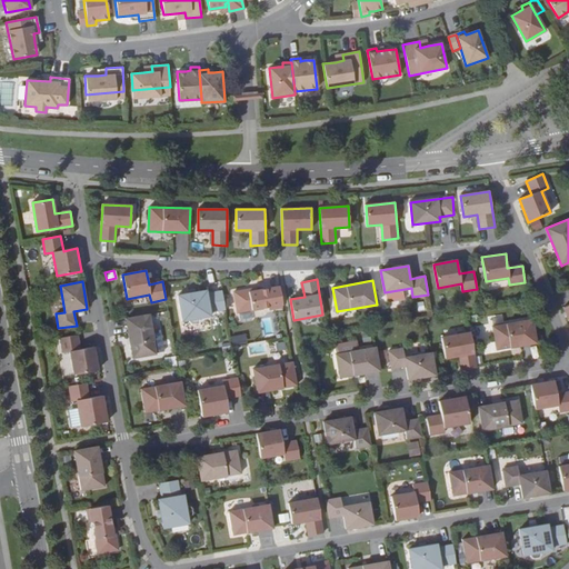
[(249,290),(233,292),(238,312),(282,305),(279,286),(256,291),(249,292),(249,290)]
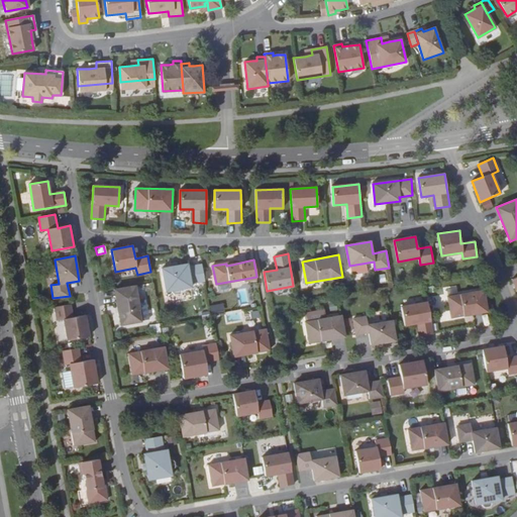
[(172,267),(162,268),(166,292),(172,290),(172,293),(175,295),(180,294),(182,291),(182,289),(192,287),(191,284),(205,282),(202,264),(188,267),(188,264),(178,266),(172,267)]
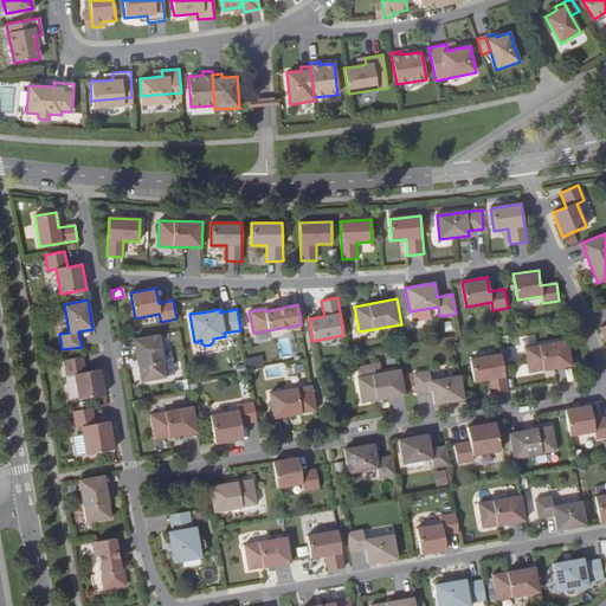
[(141,382),(167,378),(159,335),(134,340),(141,382)]
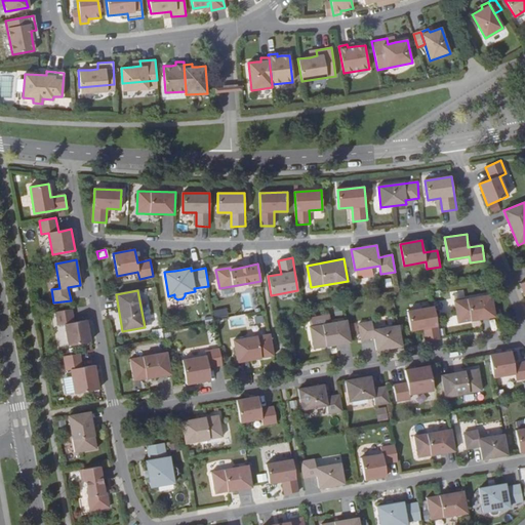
[(495,317),(491,294),(454,301),(458,323),(495,317)]
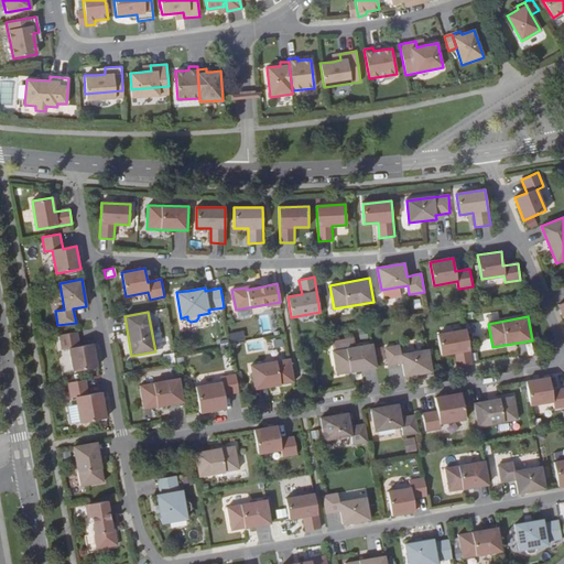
[(466,329),(437,335),(442,355),(455,353),(458,367),(473,365),(466,329)]
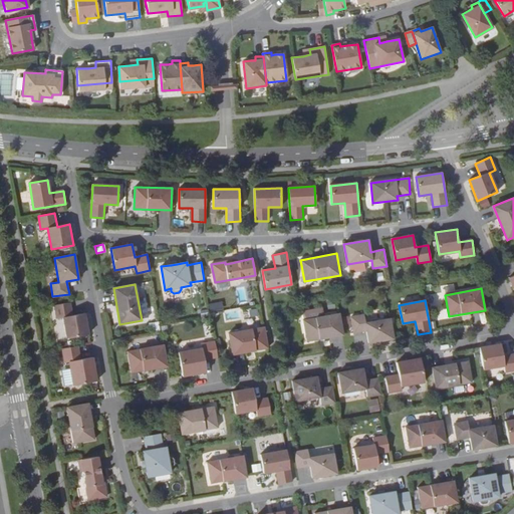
[(70,302),(54,305),(56,319),(63,318),(66,338),(88,334),(85,313),(72,316),(70,302)]
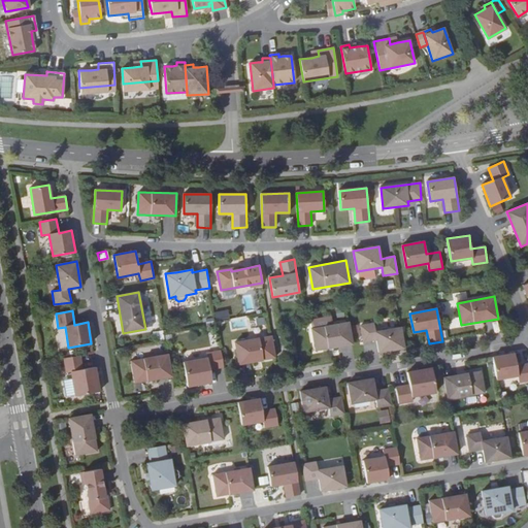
[(213,321),(227,318),(226,310),(212,312),(213,321)]
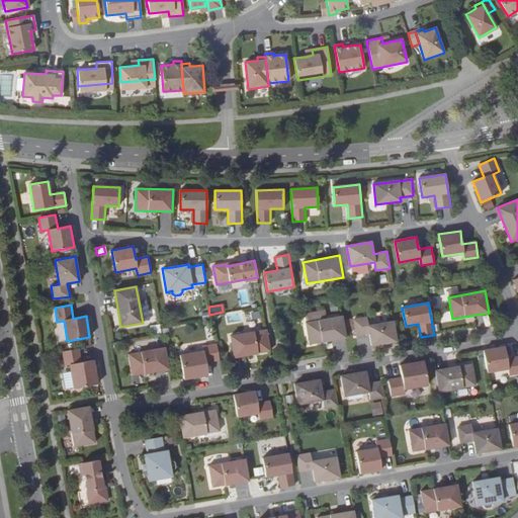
[(342,316),(306,323),(310,344),(346,338),(342,316)]
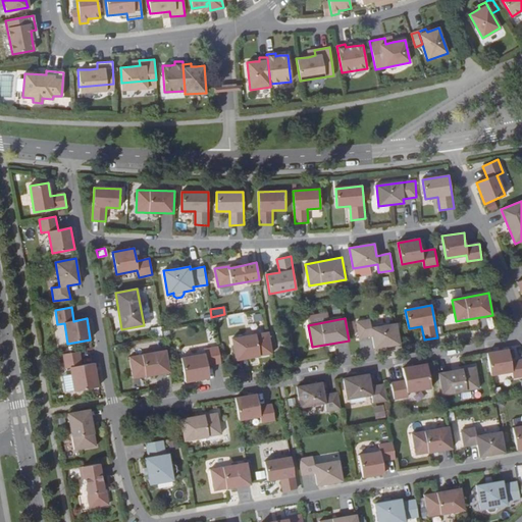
[(374,349),(400,344),(396,323),(372,327),(370,319),(357,322),(360,338),(372,336),(374,349)]
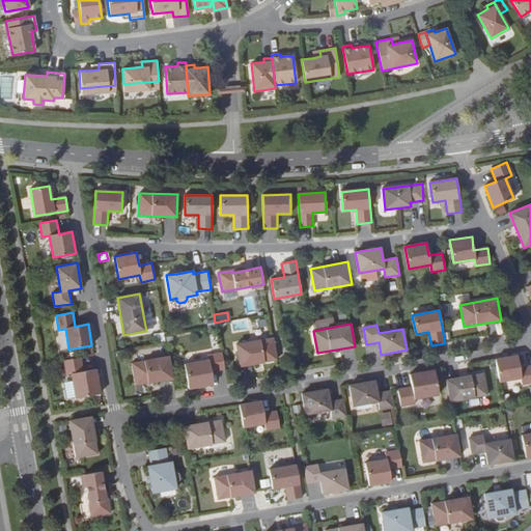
[(273,338),(235,344),(240,366),(277,360),(273,338)]
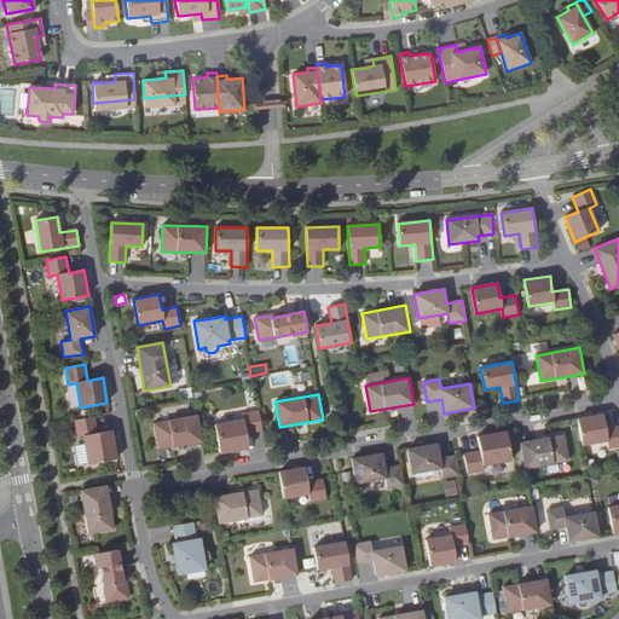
[(262,431),(259,411),(242,414),(243,420),(215,424),(220,453),(249,447),(247,433),(262,431)]
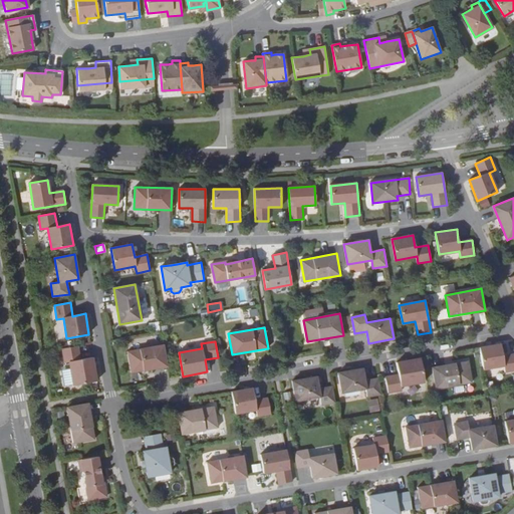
[(501,344),(480,347),(483,369),(504,365),(505,372),(513,370),(513,353),(503,356),(501,344)]
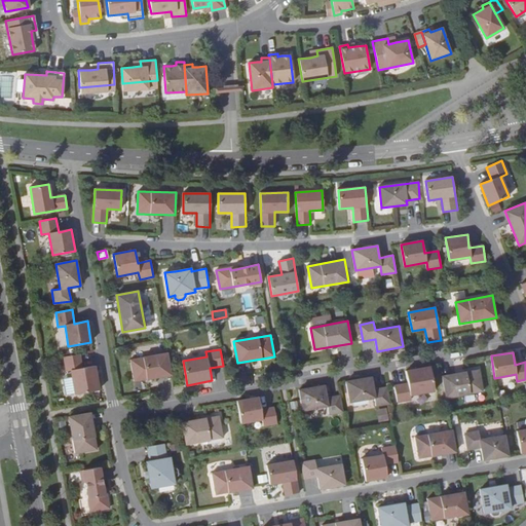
[(80,353),(64,357),(66,371),(71,371),(75,393),(99,389),(95,365),(82,367),(80,353)]
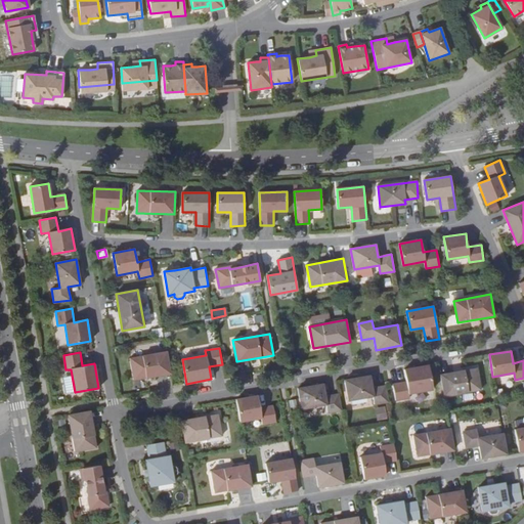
[(170,374),(166,352),(130,358),(133,380),(170,374)]
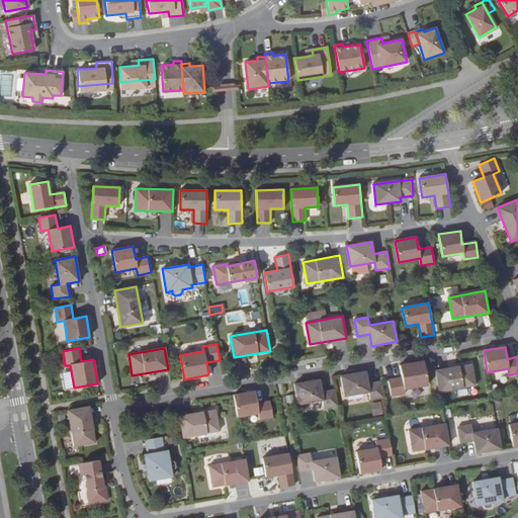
[(380,381),(383,398),(398,395),(397,391),(420,386),(416,362),(392,366),(394,378),(380,381)]
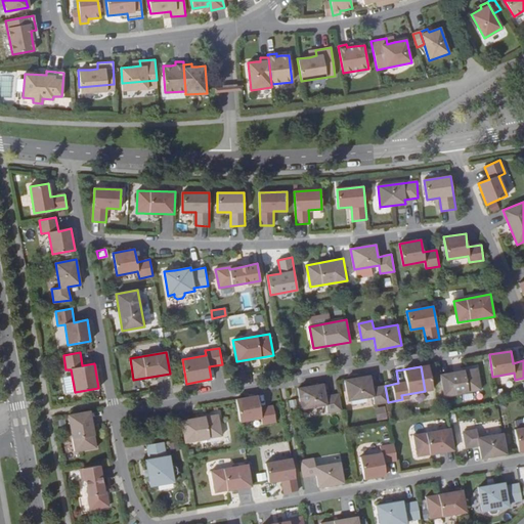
[(477,368),(440,375),(444,396),(481,390),(477,368)]
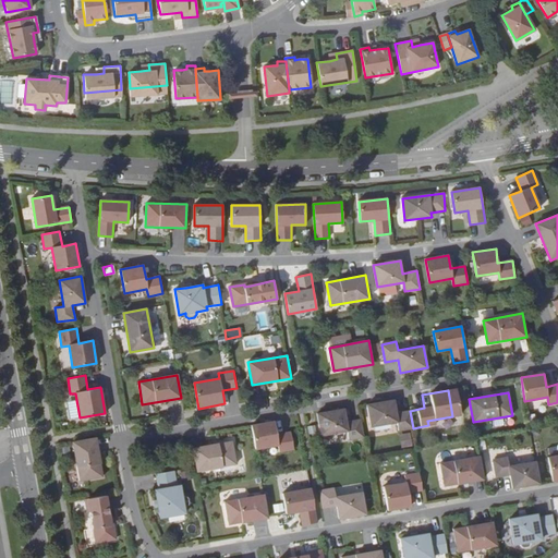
[(393,400),(367,404),(371,426),(398,422),(399,431),(413,428),(410,411),(397,413),(393,400)]
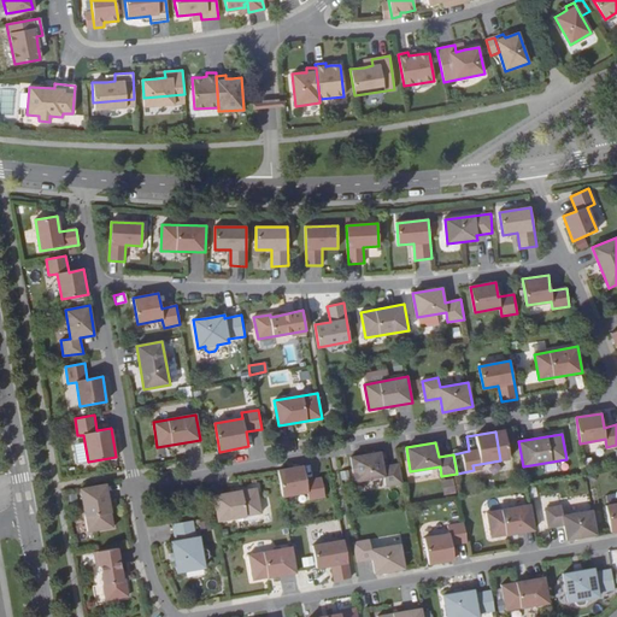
[(380,452),(351,457),(356,482),(383,476),(386,487),(401,483),(399,464),(383,466),(380,452)]
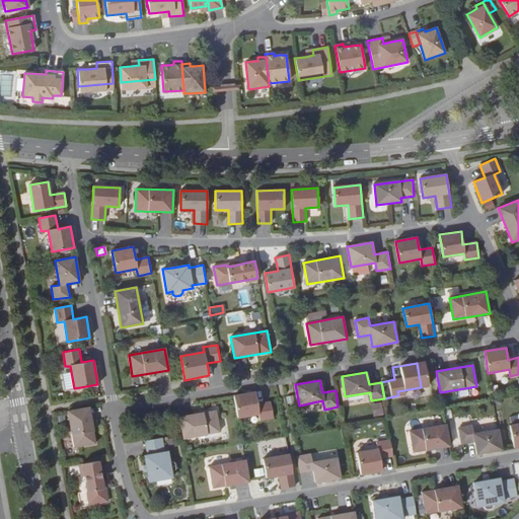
[(260,421),(274,418),(271,401),(257,404),(255,391),(234,395),(237,418),(258,414),(260,421)]
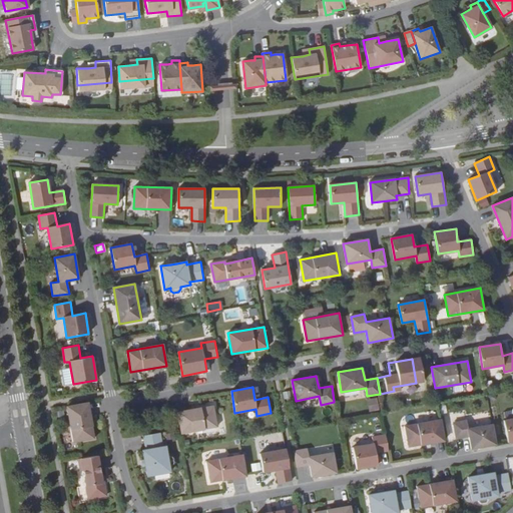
[(375,399),(366,401),(367,411),(377,410),(375,399)]
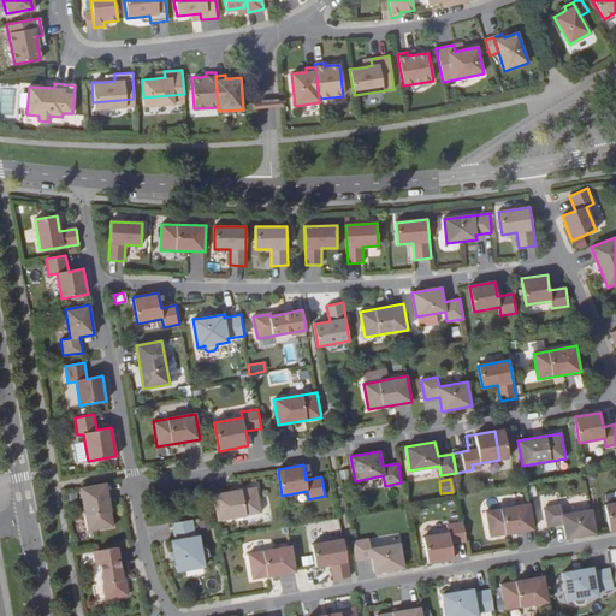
[(106,484),(80,489),(88,532),(113,527),(106,484)]
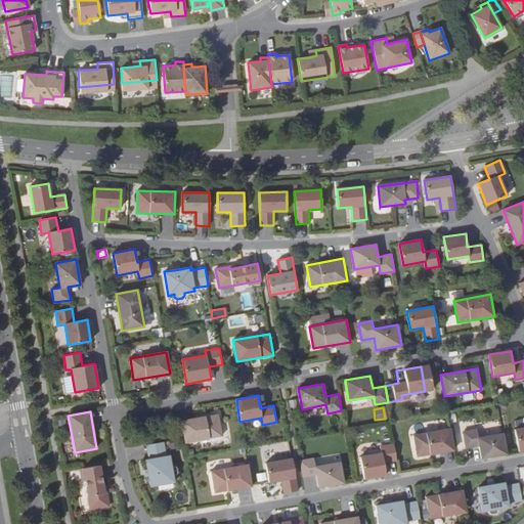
[(218,413),(181,421),(184,438),(185,442),(222,436),(218,413)]
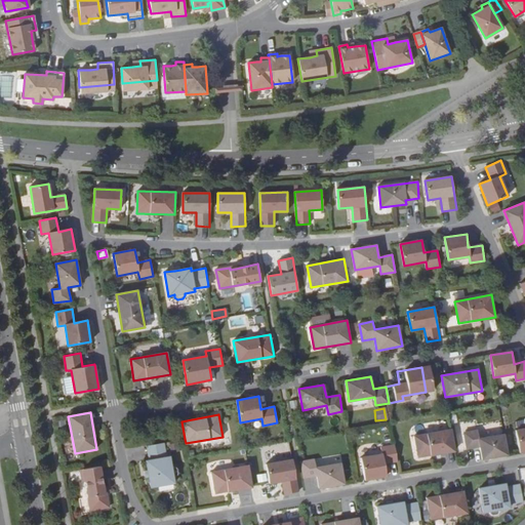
[(451,429),(414,436),(417,457),(454,451),(451,429)]
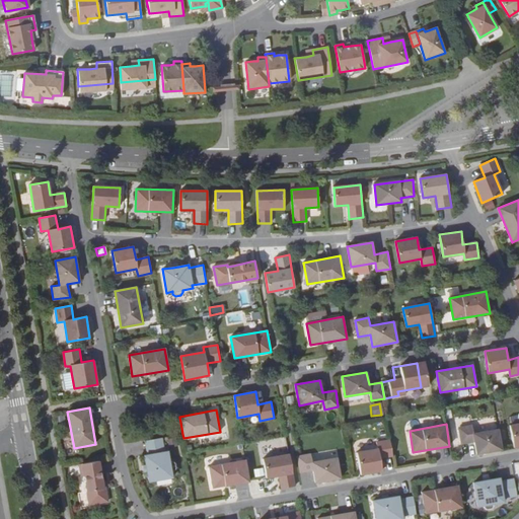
[(518,424),(510,426),(514,447),(518,446),(518,424)]
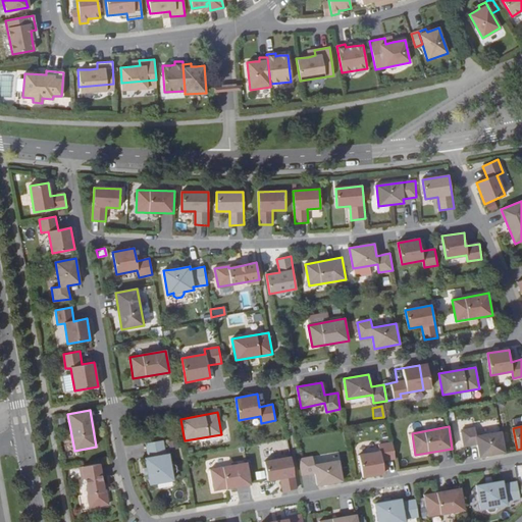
[(479,457),(505,452),(501,431),(476,435),(475,427),(462,430),(464,447),(477,445),(479,457)]
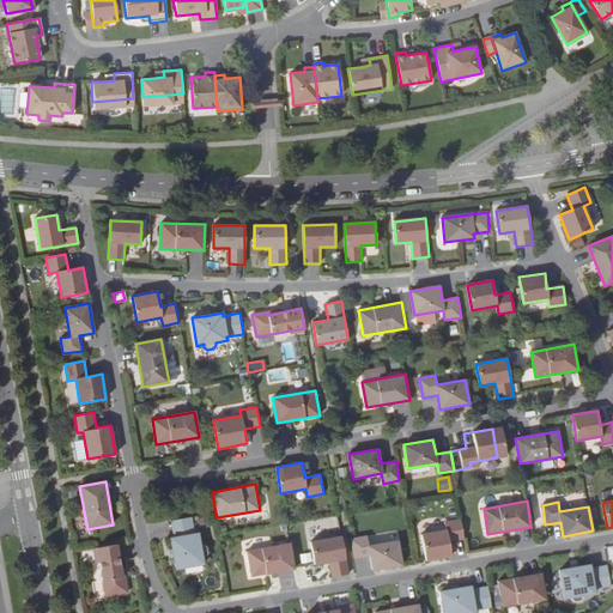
[(174,557),(176,569),(204,564),(202,557),(205,557),(207,553),(206,546),(202,545),(200,546),(198,533),(195,534),(192,517),(171,521),(174,538),(170,538),(173,550),(174,557)]
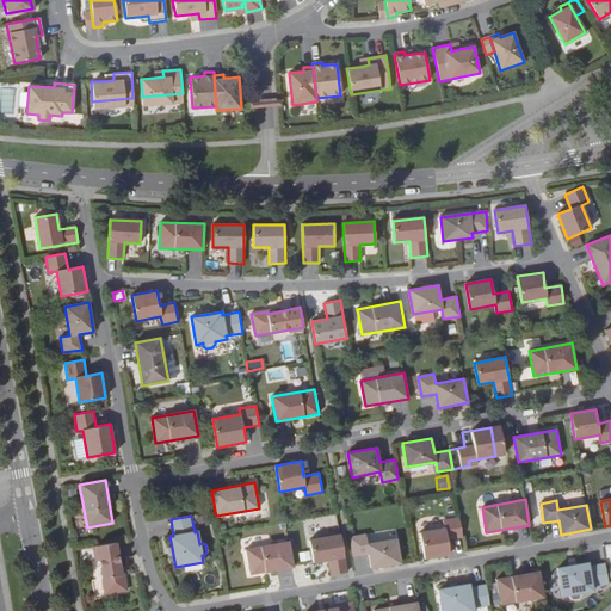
[(463,537),(460,518),(443,522),(444,529),(420,534),(425,559),(450,554),(448,539),(463,537)]
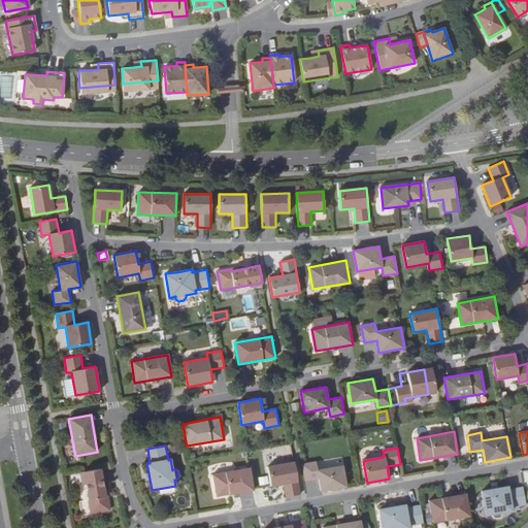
[(294,462),(267,467),(270,486),(284,484),(287,497),(300,495),(294,462)]
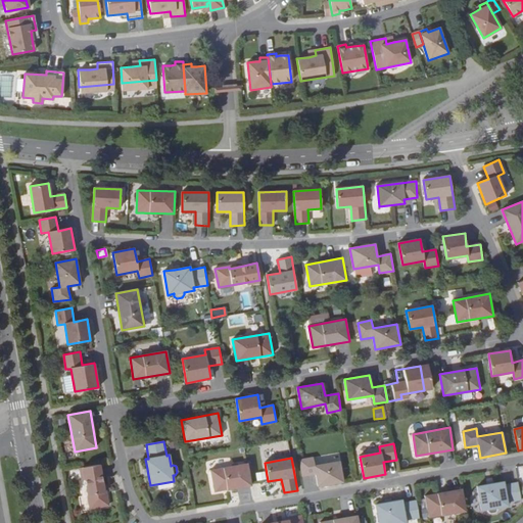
[(318,486),(342,482),(339,462),(315,466),(314,458),(299,460),(302,476),(316,474),(318,486)]
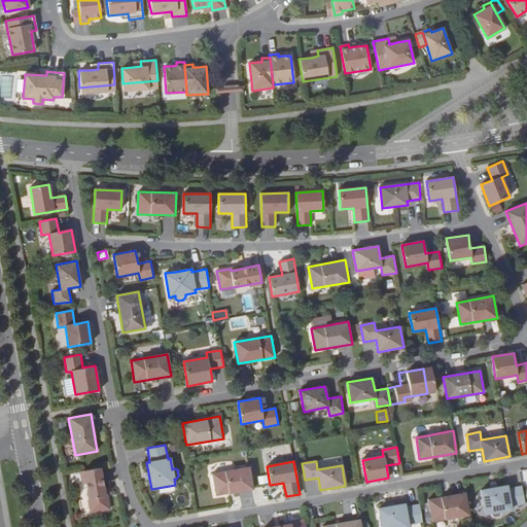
[(249,466),(212,472),(216,495),(253,488),(249,466)]
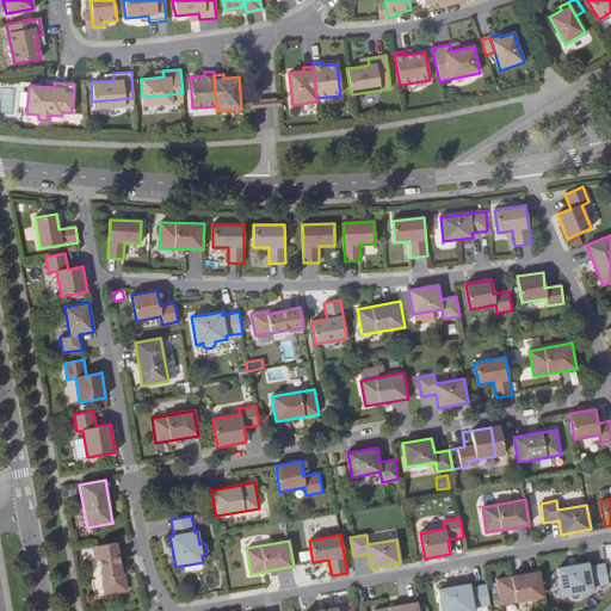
[(116,543),(97,547),(99,561),(105,594),(128,591),(124,574),(122,575),(121,568),(116,543)]
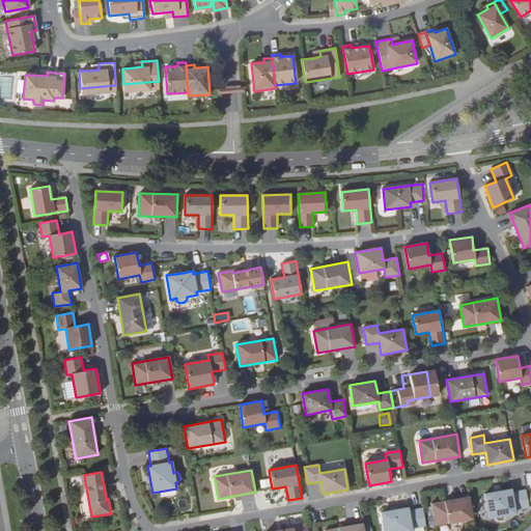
[(495,492),(484,494),(488,518),(495,516),(495,519),(498,522),(503,521),(505,516),(505,514),(515,513),(514,510),(529,507),(526,490),(511,493),(510,488),(500,491),(495,492)]
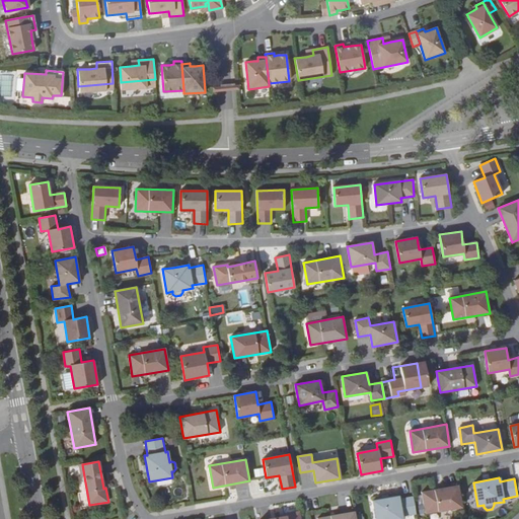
[(458,486),(422,492),(426,514),(462,508),(458,486)]
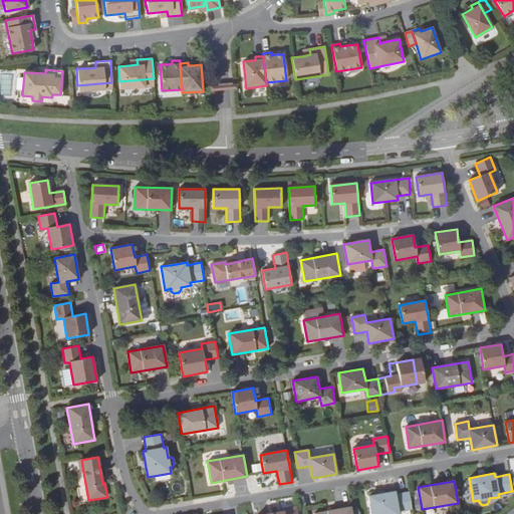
[(378,494),(369,496),(371,513),(399,513),(399,512),(412,509),(409,492),(396,494),(395,491),(384,493),(378,494)]
